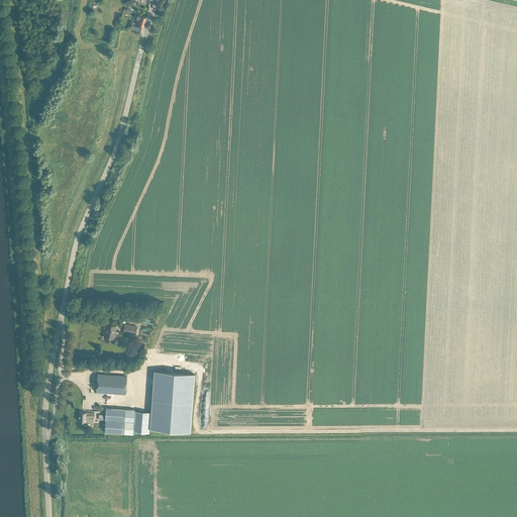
[(137,14),(134,24),(139,25),(143,27),(146,17),(141,16),(137,14)]
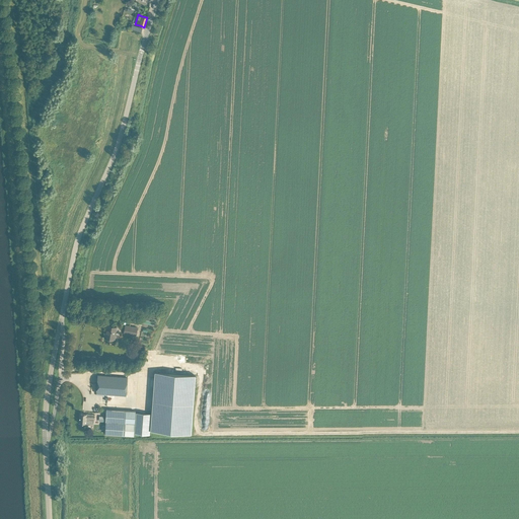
[(117,327),(112,326),(106,325),(105,329),(106,330),(105,338),(104,338),(115,340),(117,327)]
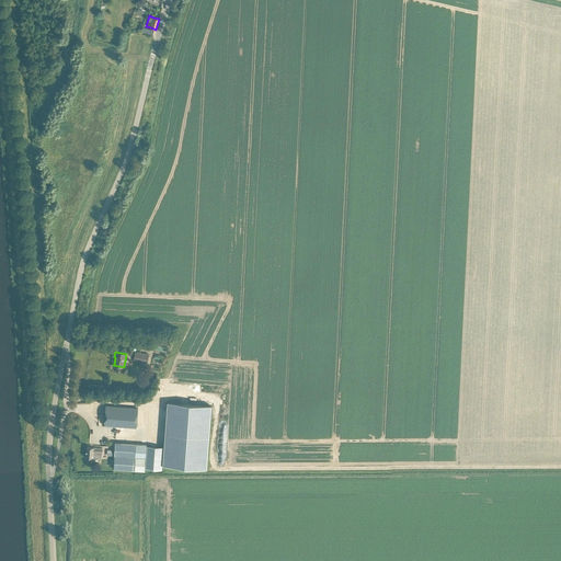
[(148,354),(135,352),(133,361),(147,363),(148,354)]
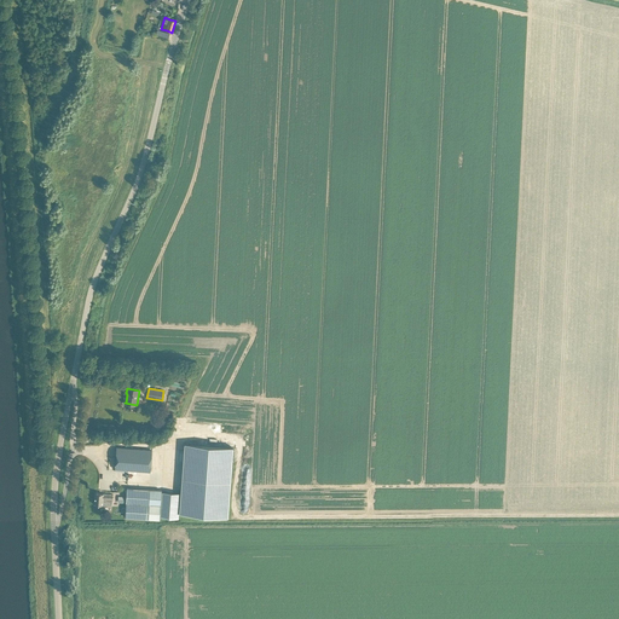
[(175,398),(174,399),(179,400),(181,394),(169,391),(167,395),(175,398)]
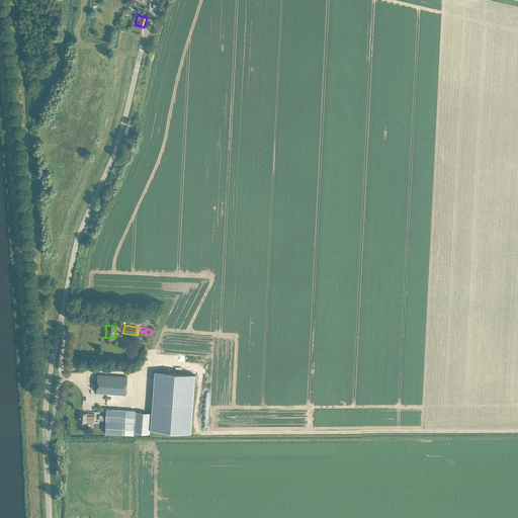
[(169,372),(165,429),(190,431),(194,374),(169,372)]
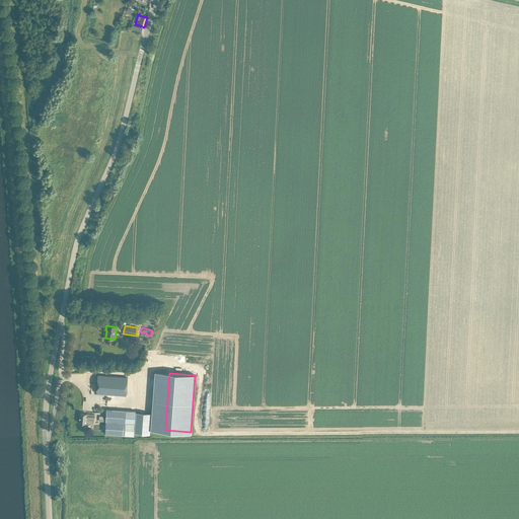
[(128,377),(102,375),(97,375),(96,393),(126,395),(128,377)]
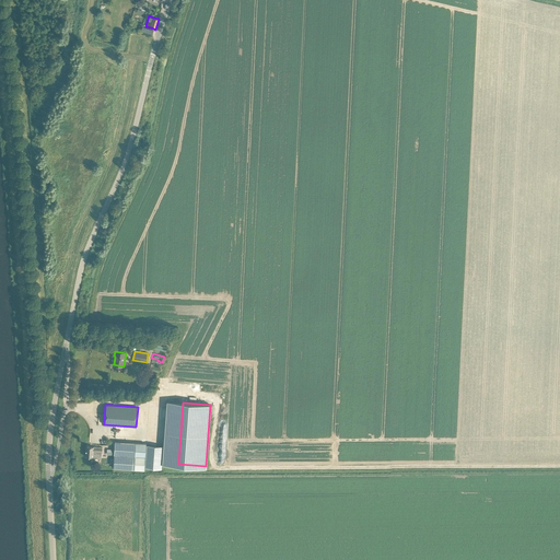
[(147,443),(133,443),(115,441),(114,455),(146,457),(147,445),(147,443)]
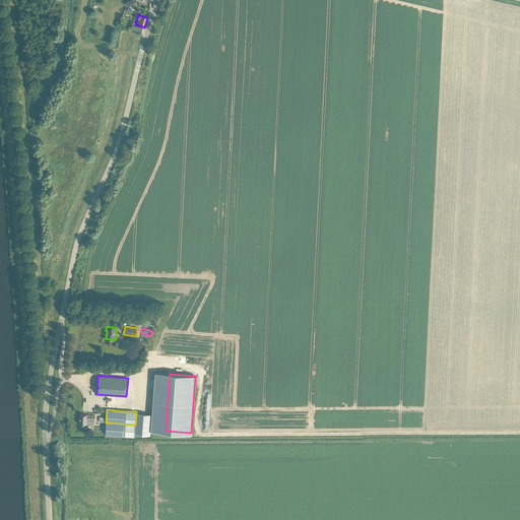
[(149,431),(151,414),(136,413),(135,425),(134,434),(149,435),(149,431)]
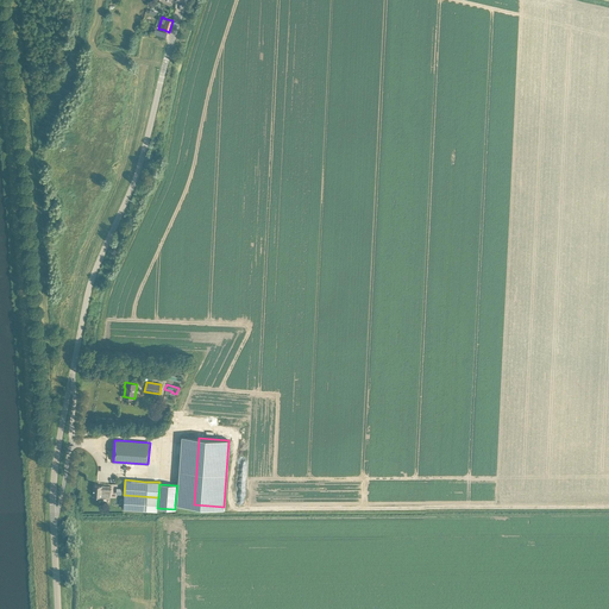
[(94,485),(93,496),(99,496),(100,496),(111,497),(111,487),(101,485),(100,485),(94,485)]
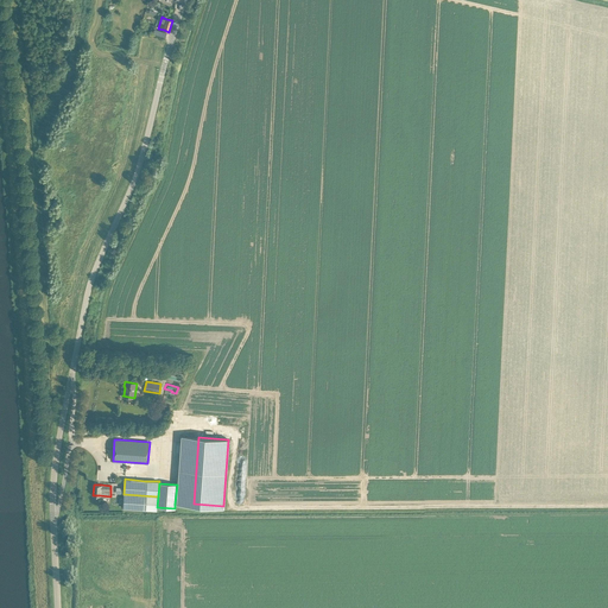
[(157,507),(158,496),(124,494),(124,508),(157,511),(157,507)]
